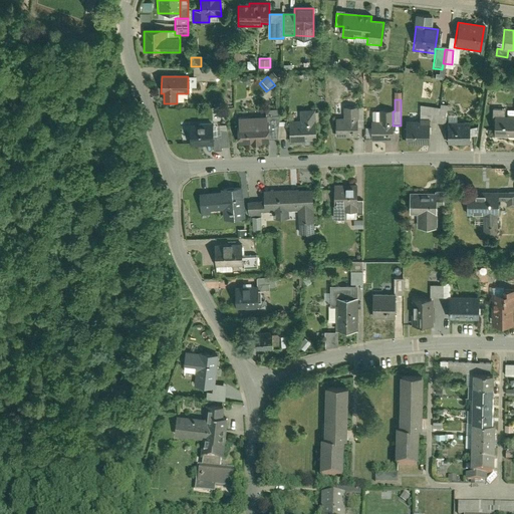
[(438,109),(435,123),(442,124),(445,106),(438,105),(438,109)]
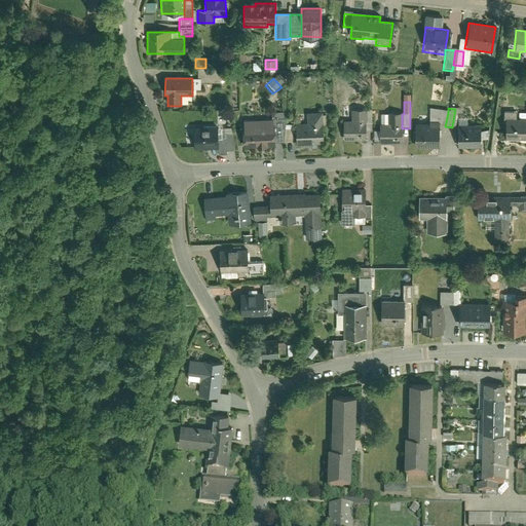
[(367,124),(366,110),(351,111),(351,121),(344,121),(344,142),(367,142),(367,124)]
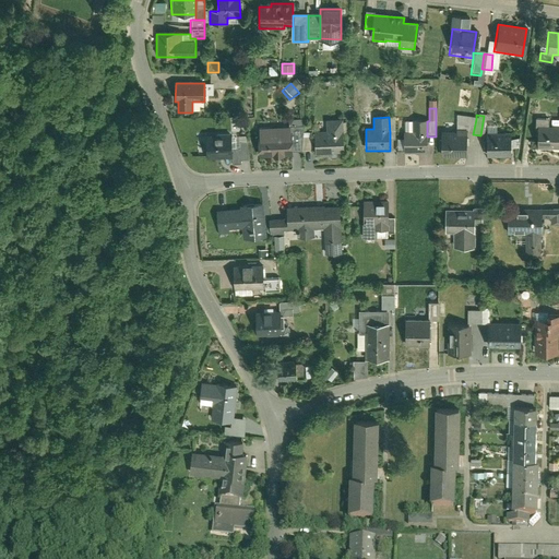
[(456,117),(454,131),(464,131),(464,133),(473,134),(476,119),(456,117)]
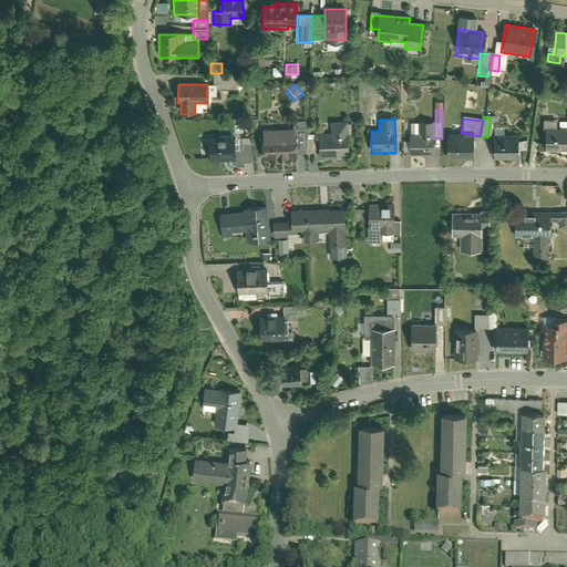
[(292,130),(294,130),(294,143),(297,143),(297,155),(307,154),(307,136),(307,129),(307,122),(291,122),(292,130)]
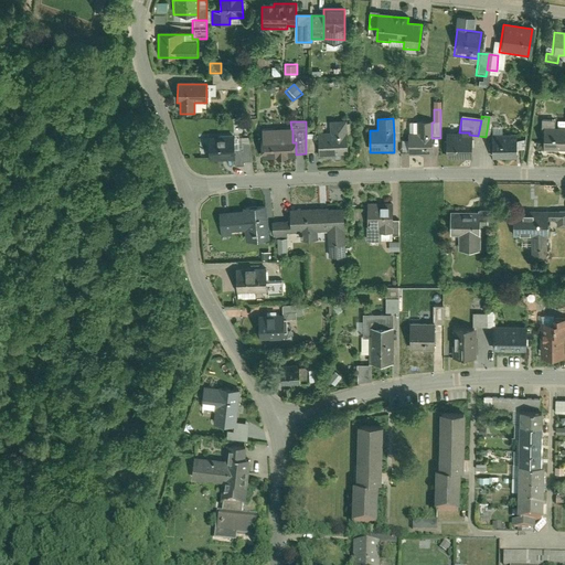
[(349,155),(347,121),(329,123),(329,134),(318,134),(319,157),(349,155)]
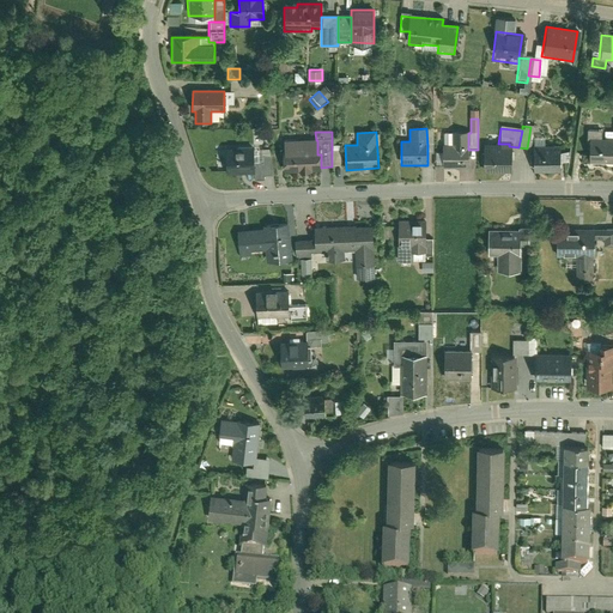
[(584,141),(586,141),(586,140),(599,140),(599,132),(584,132),(584,141)]
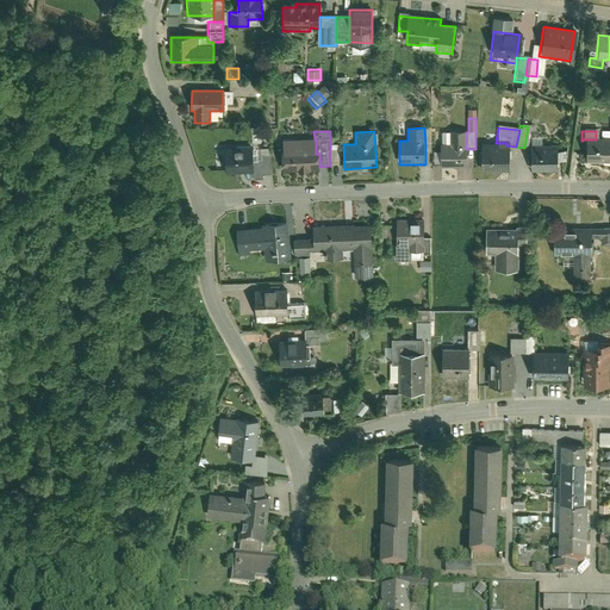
[(442,170),(466,170),(466,149),(466,132),(449,132),(449,145),(442,145),(442,170)]
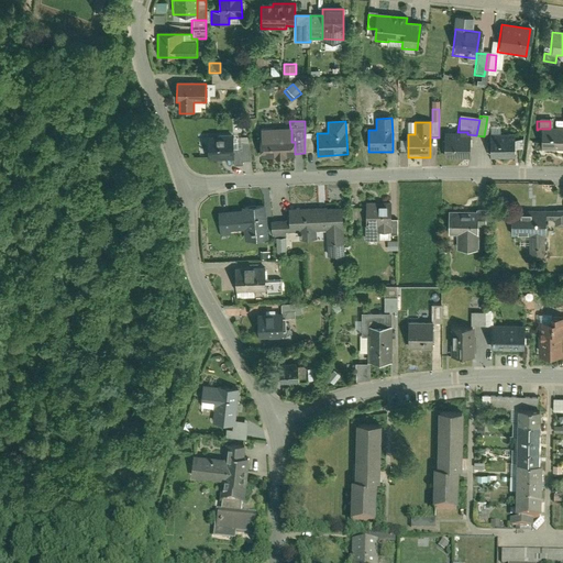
[(262,159),(296,158),(295,154),(295,142),(291,142),(291,129),(290,129),(261,130),(262,159)]
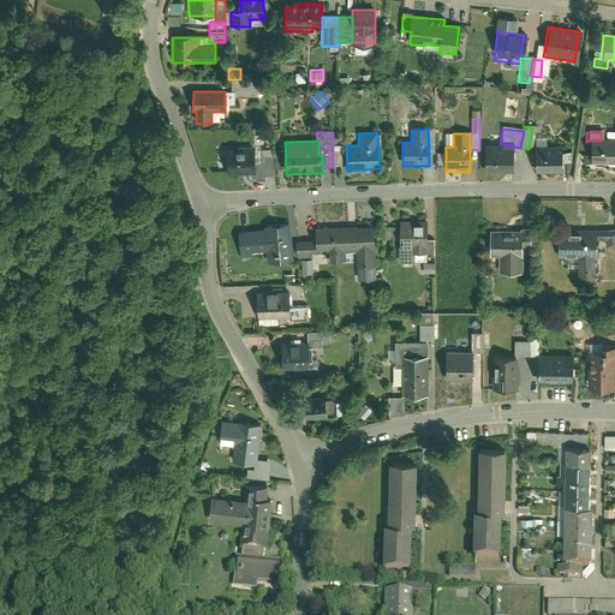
[(587,163),(614,163),(614,141),(601,141),(587,141),(587,142),(587,163)]
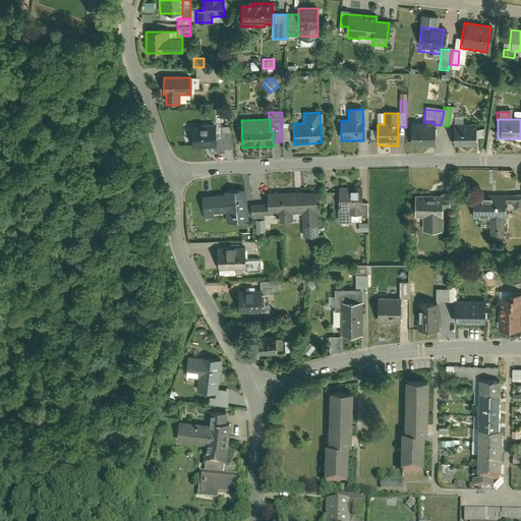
[(411,148),(432,148),(432,124),(432,122),(423,122),(411,123),(411,148)]
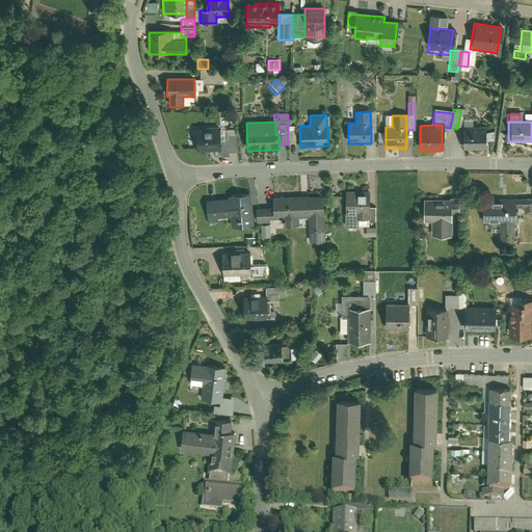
[(220,126),(196,127),(197,152),(220,151),(220,130),(220,126)]
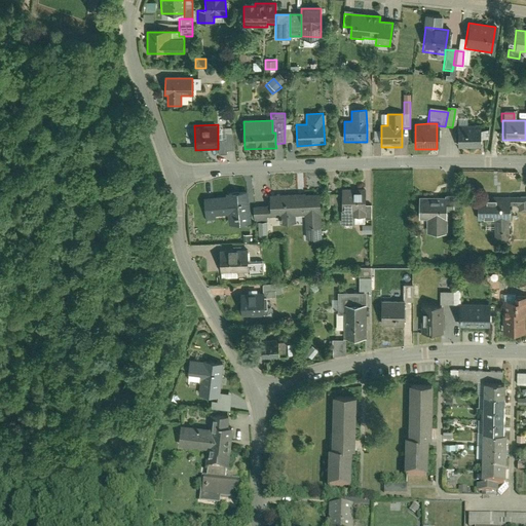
[(454,150),(478,149),(478,125),(463,126),(456,126),(454,126),(454,150)]
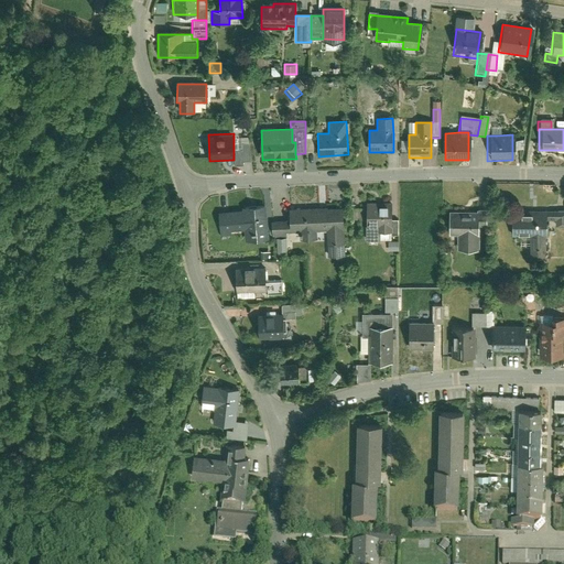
[(241,138),(234,138),(234,160),(234,166),(242,166),(242,162),(242,144),(241,138)]
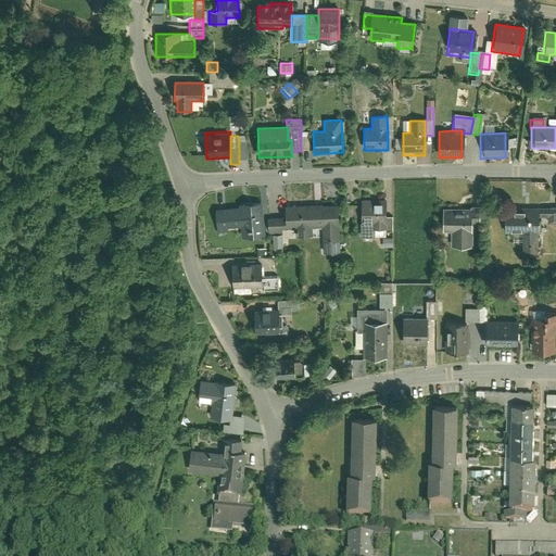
[(239,142),(239,160),(249,160),(245,142),(239,142)]
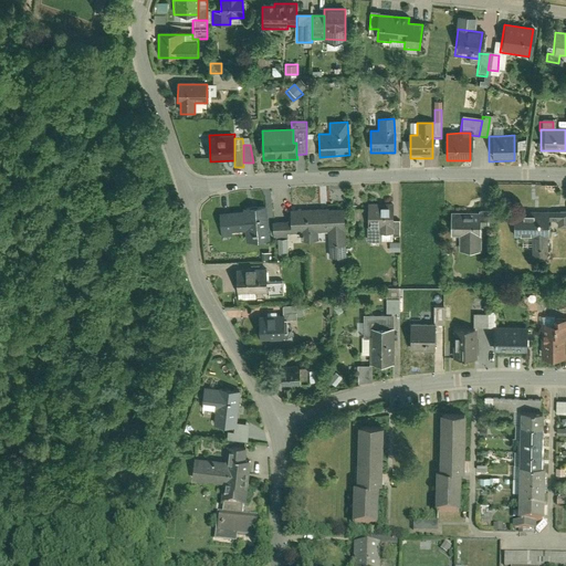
[(394,203),(368,203),(367,237),(391,237),(394,237),(394,222),(394,203)]
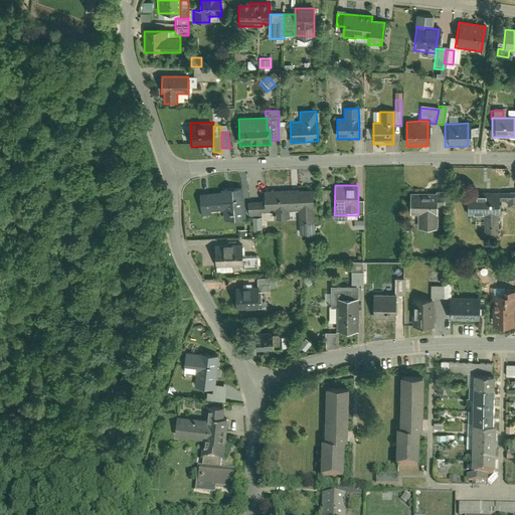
[(245,218),(243,189),(221,190),(222,193),(200,194),(201,217),(210,216),(210,212),(223,211),(223,220),(245,218)]
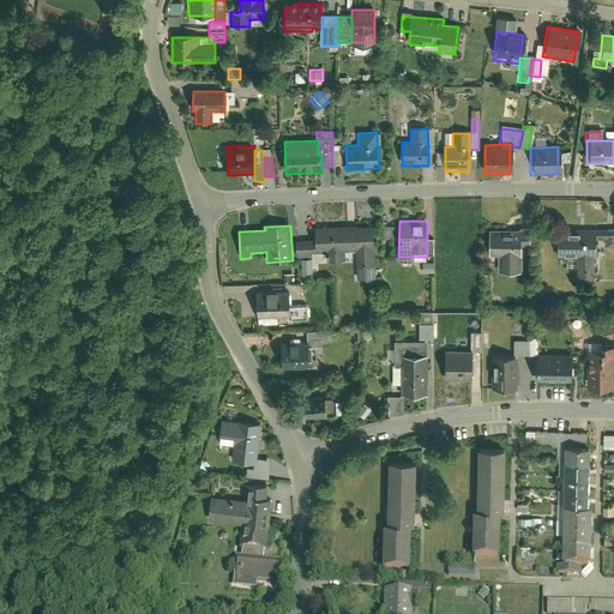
[(375,281),(373,227),(315,228),(315,241),(296,242),(296,262),(311,262),(311,254),(326,253),(326,263),(344,262),(344,253),(357,252),(357,281),(375,281)]
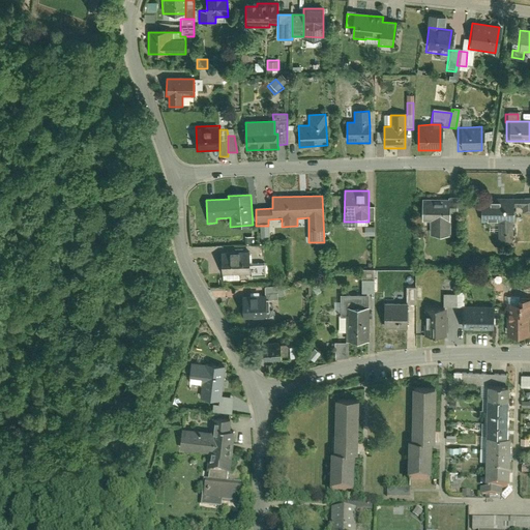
[(498,200),(478,200),(478,223),(496,223),(496,243),(510,243),(510,208),(519,208),(519,213),(529,213),(529,197),(498,198),(498,200)]
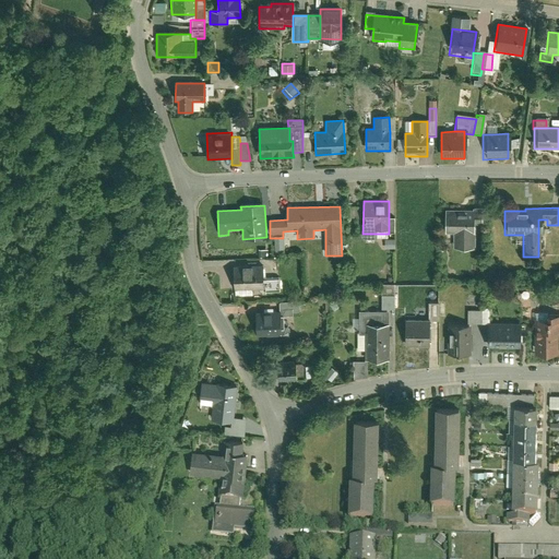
[(470,211),(445,211),(445,236),(454,236),(454,250),(472,250),(472,225),(478,225),(478,210),(470,210),(470,211)]
